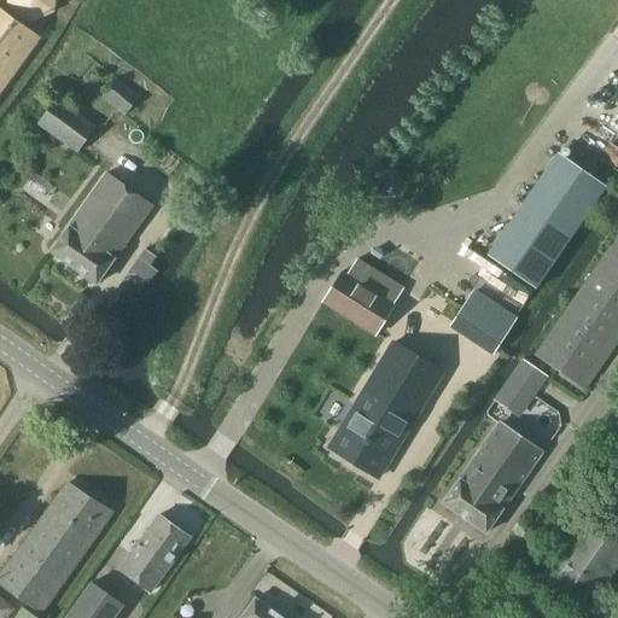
[(9,0),(9,6),(29,22),(54,12),(56,0),(9,0)]
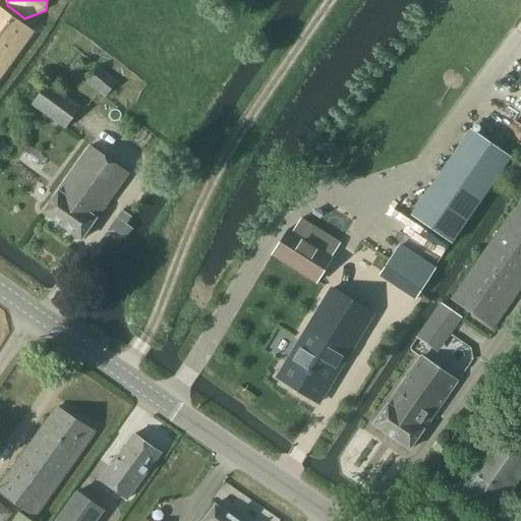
[(0,9),(0,75),(32,33),(0,9)]
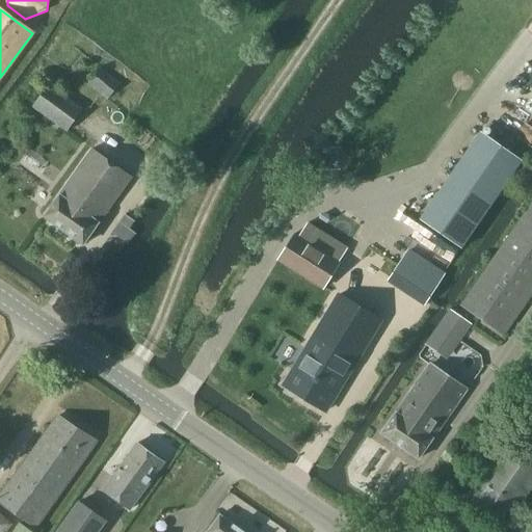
[(120,81),(82,53),(70,69),(107,98),(120,81)]
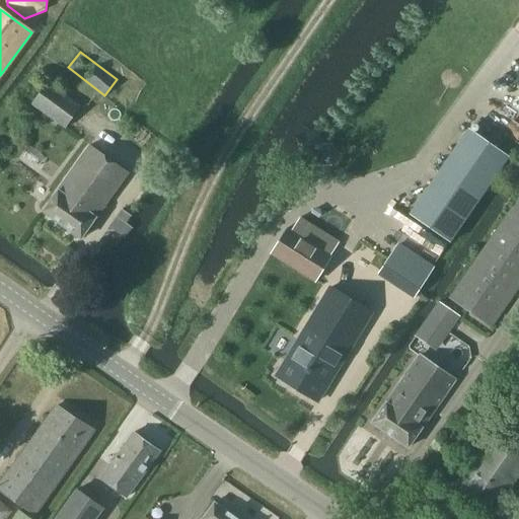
[(66,128),(81,106),(48,82),(32,103),(66,128)]
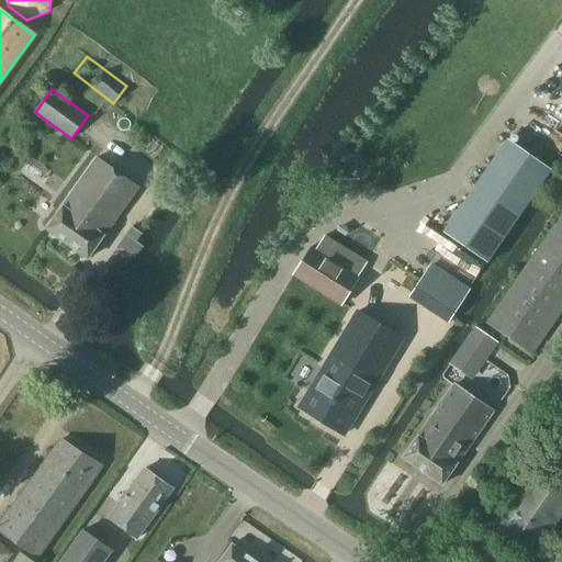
[(506,136),(441,228),(487,261),(552,169),(506,136)]
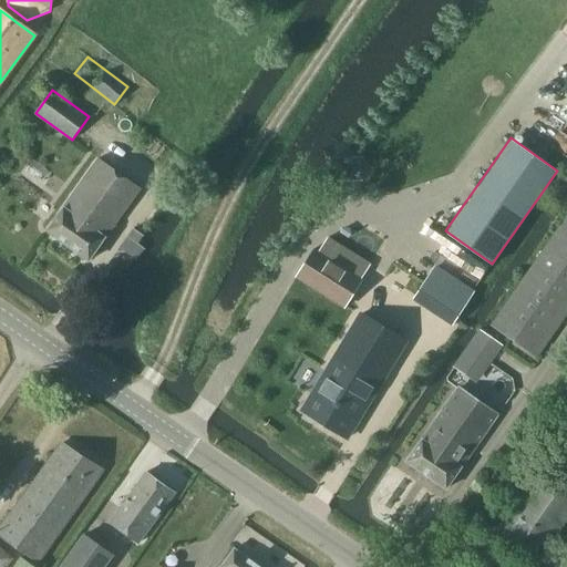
[(141,188),(99,158),(48,230),(89,260),(141,188)]
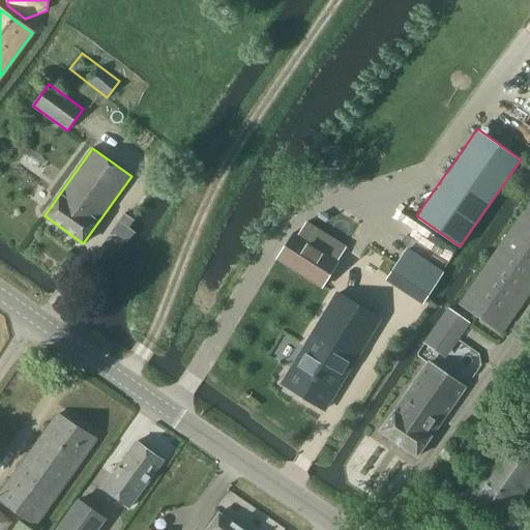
[(529,201),(460,303),(502,333),(529,292),(529,201)]
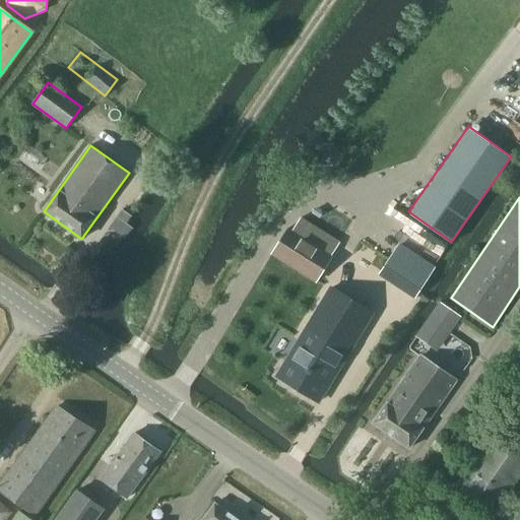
[(122,209),(110,226),(125,239),(133,228),(127,223),(132,216),(122,209)]
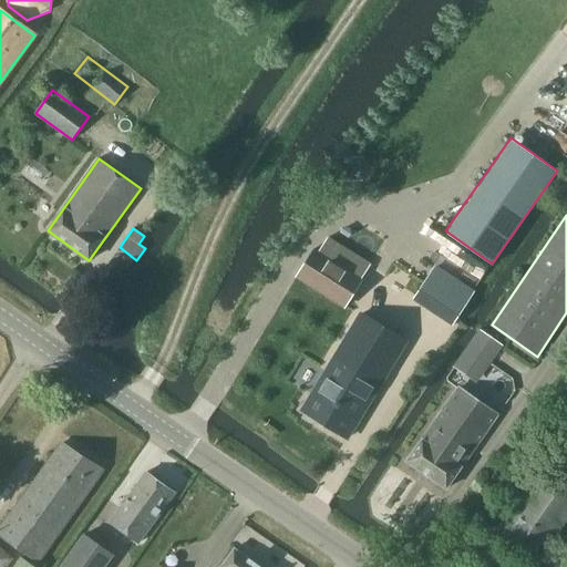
[(318,255),(308,249),(294,271),(344,303),(359,281),(370,265),(329,237),(318,255)]
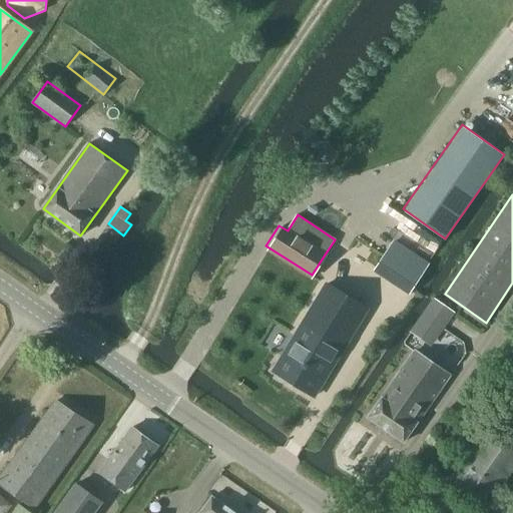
[(373,271),(409,295),(430,263),(393,239),(373,271)]
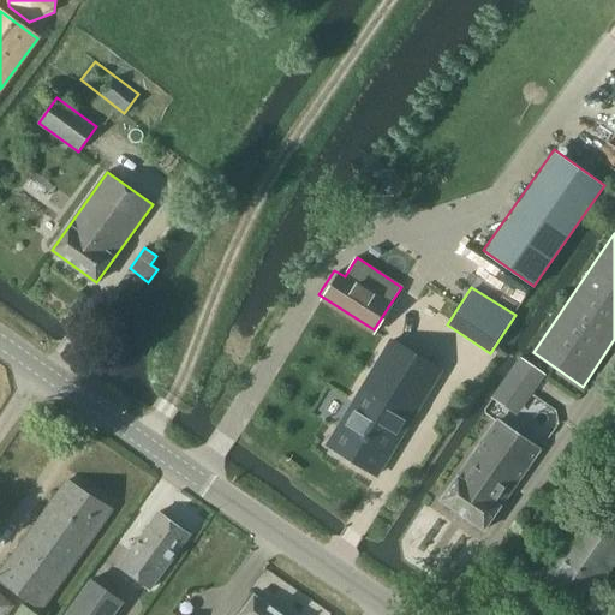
[(328,446),(377,476),(439,374),(390,344),(362,392),(328,446)]
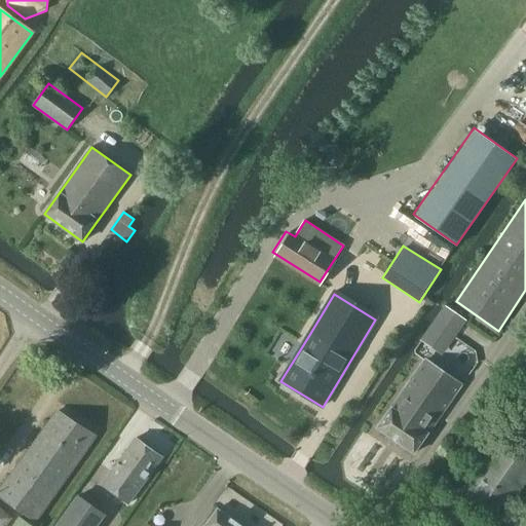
[(445,305),(421,339),(441,353),(465,318),(445,305)]
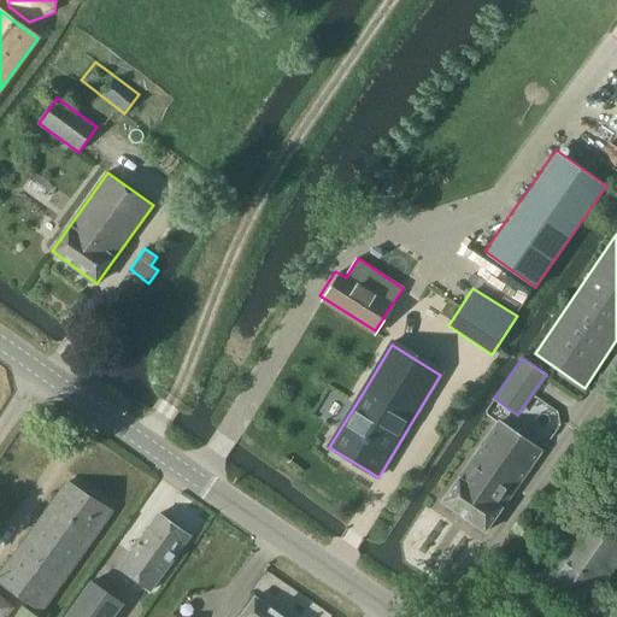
[(541,453),(499,422),(442,503),(486,533),(541,453)]
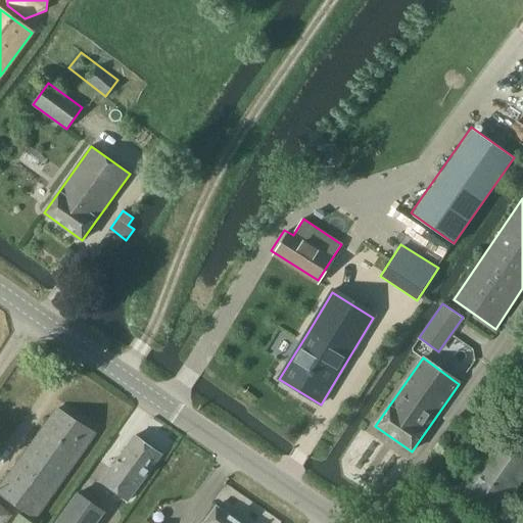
[(0,490),(0,494),(37,520),(95,434),(57,410),(0,490)]
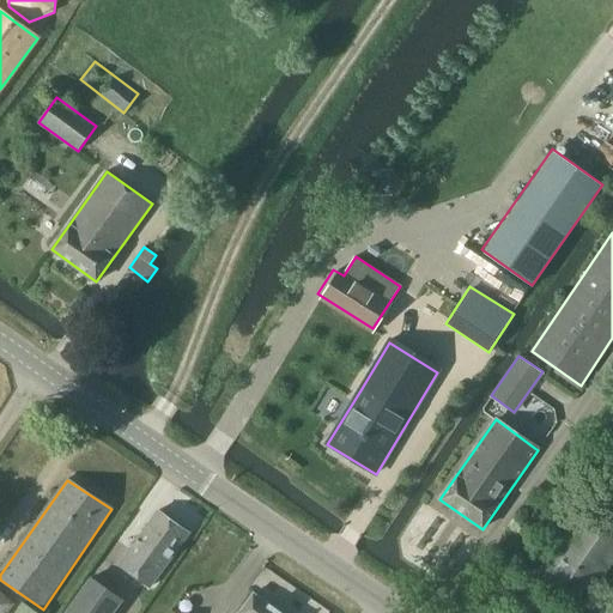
[(612,562),(612,513),(595,499),(541,575),(582,605),(612,562)]
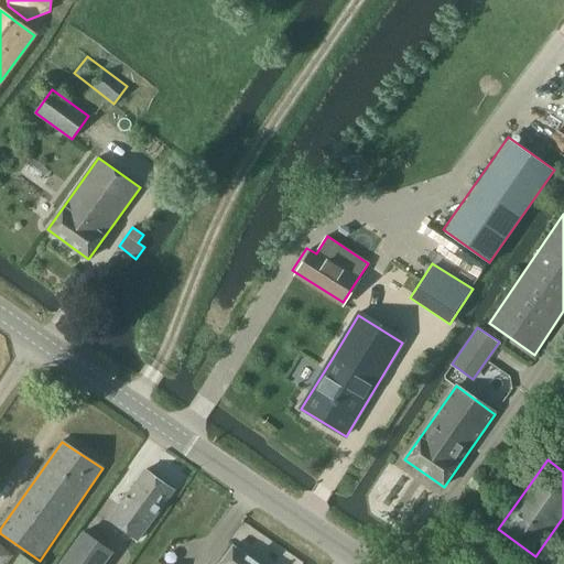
[(145,470),(110,519),(139,540),(174,491),(145,470)]
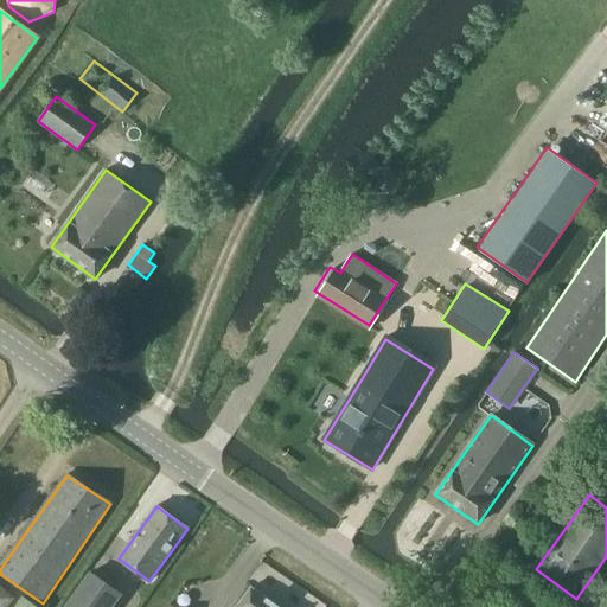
[(89,569),(63,606),(113,606),(123,593),(89,569)]
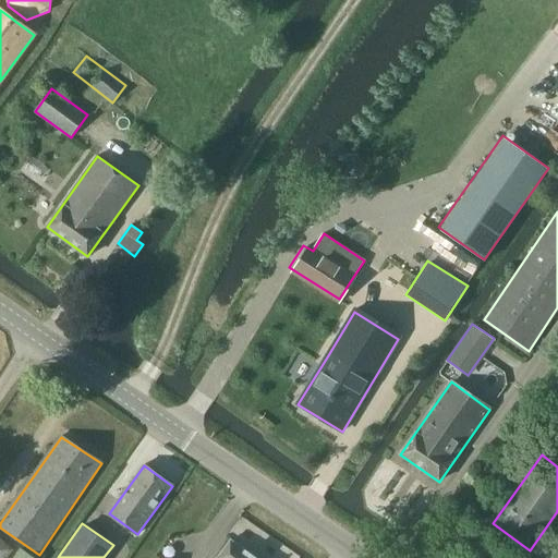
[(0,557),(5,557),(14,548),(0,536),(0,557)]
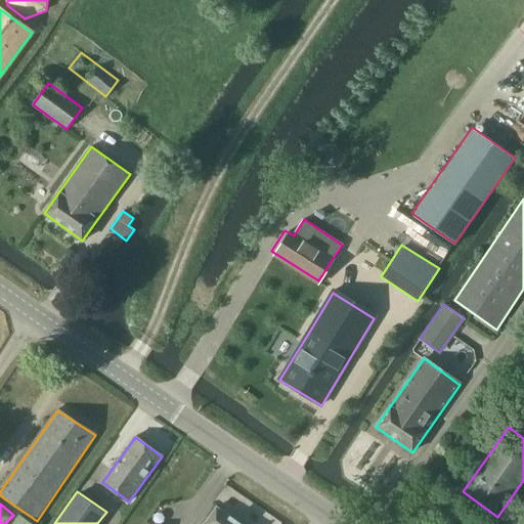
[(241,523),(217,507),(204,523),(241,523)]
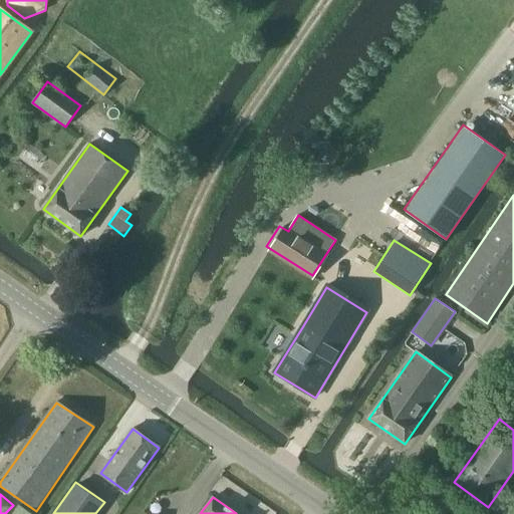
[(32,513),(19,504),(12,513),(32,513)]
